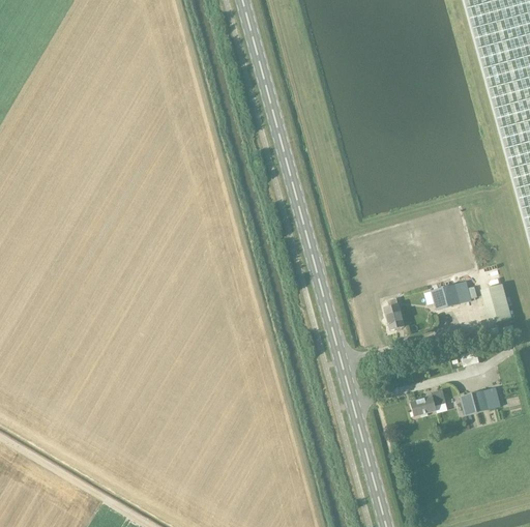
[(462,0),(529,249),(529,0),(462,0)]
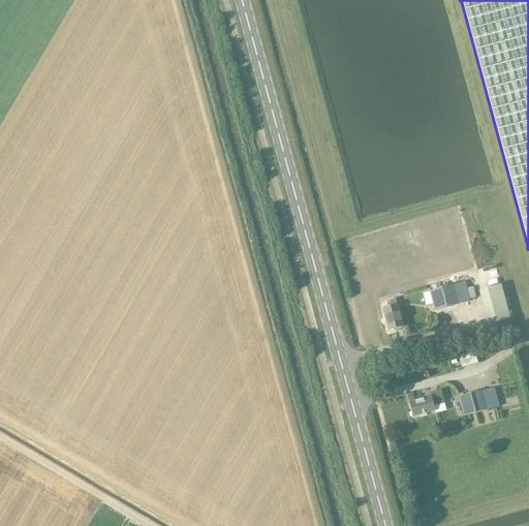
[(453,282),(430,288),(434,308),(458,302),(470,299),(469,296),(475,295),(472,284),(466,286),(465,279),(453,282)]
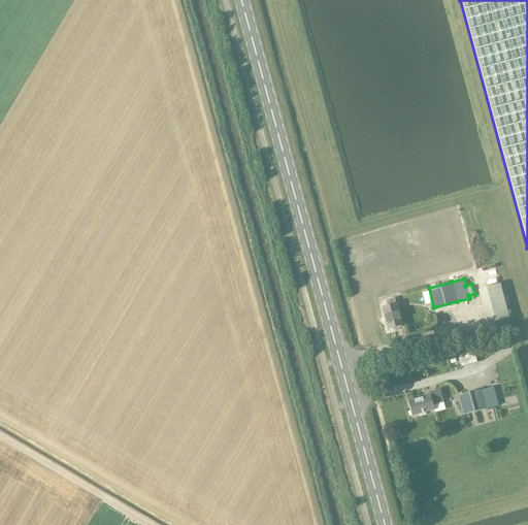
[(487,321),(508,316),(499,282),(477,288),(487,321)]
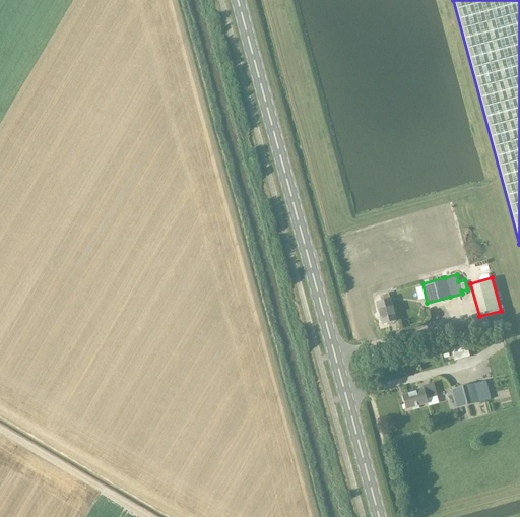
[(382,322),(396,319),(390,297),(389,297),(387,292),(380,294),(381,299),(376,301),(382,322)]
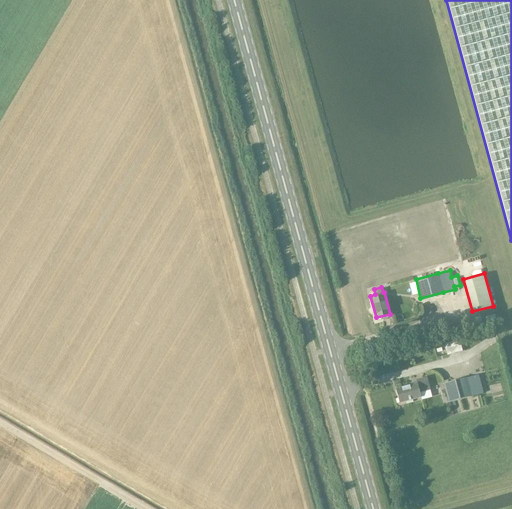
[(449,292),(454,302),(462,299),(457,289),(449,292)]
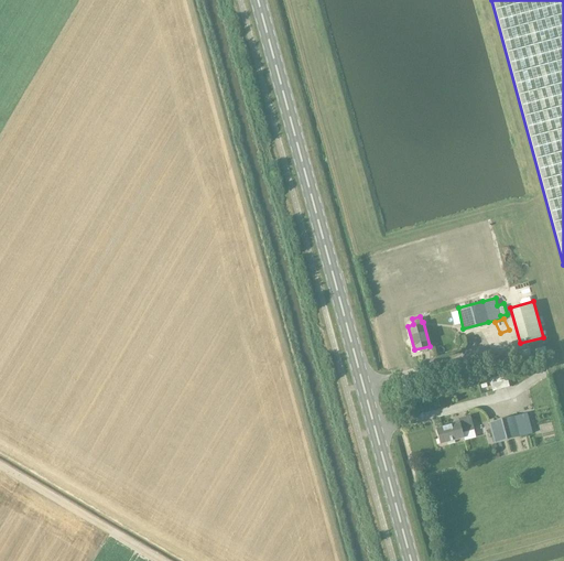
[(492,389),(509,385),(506,373),(489,377),(492,389)]
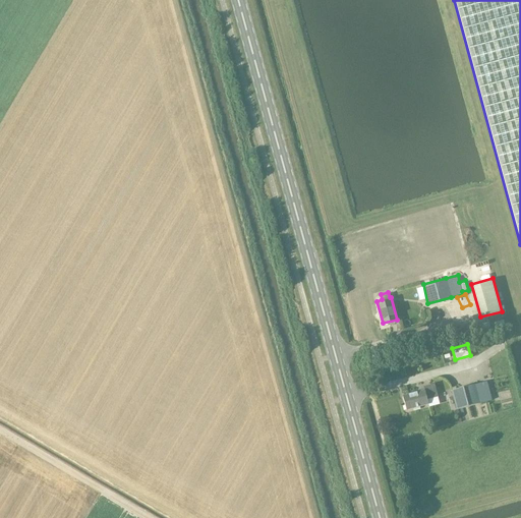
[(456,407),(479,401),(490,398),(486,379),(451,388),(456,407)]
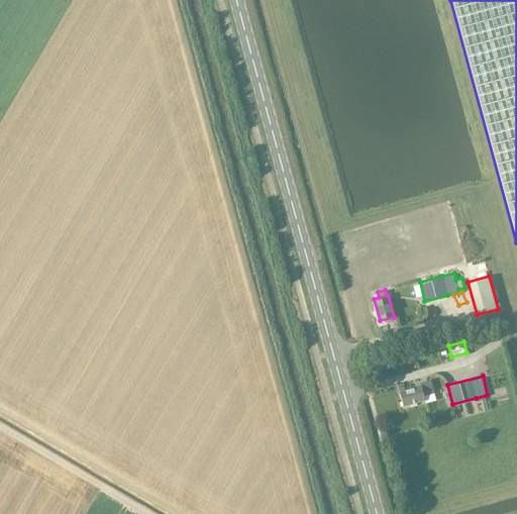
[(420,385),(399,391),(403,405),(424,399),(423,394),(433,391),(431,383),(421,386),(420,385)]
